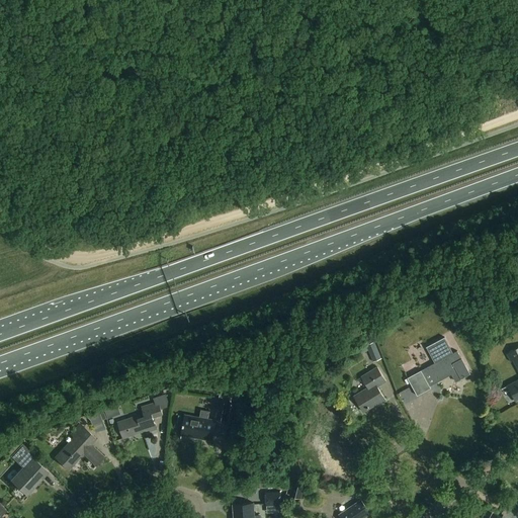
[(407,318),(409,323),(421,317),(419,312),(407,318)]
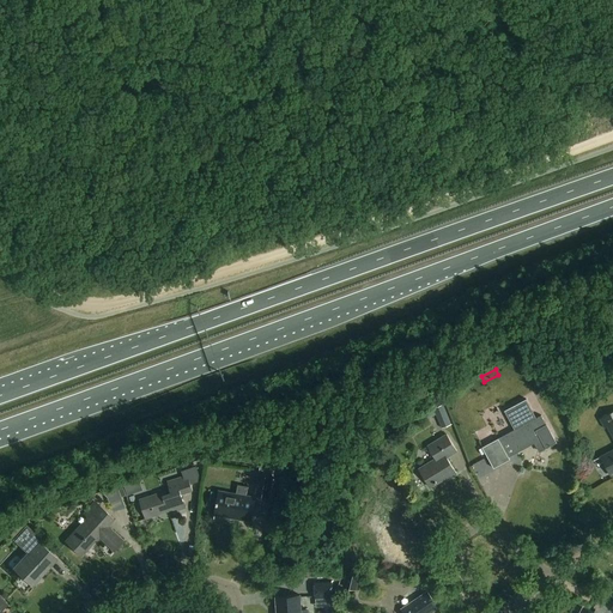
[(445,405),(435,408),(443,429),(454,424),(445,405)]
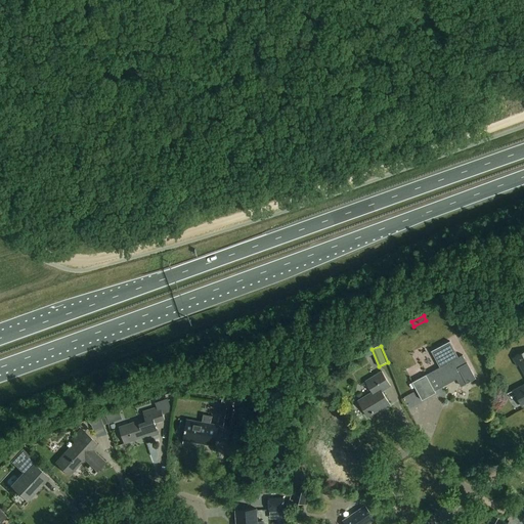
[(369,350),(363,354),(365,358),(373,354),(369,350)]
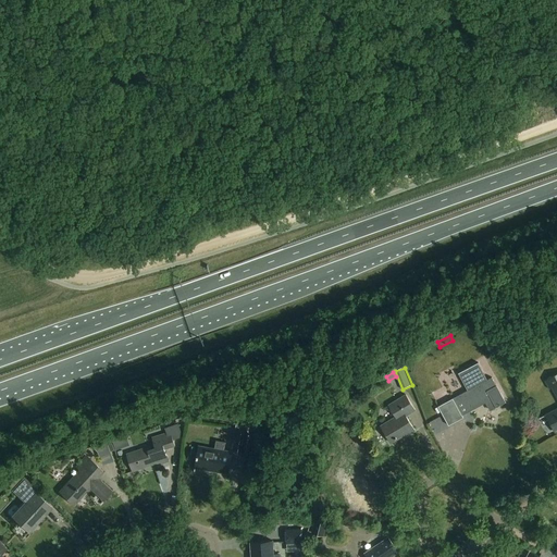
[(556,374),(546,381),(549,388),(553,387),(556,396),(556,408),(546,415),(556,432),(556,431),(556,374)]
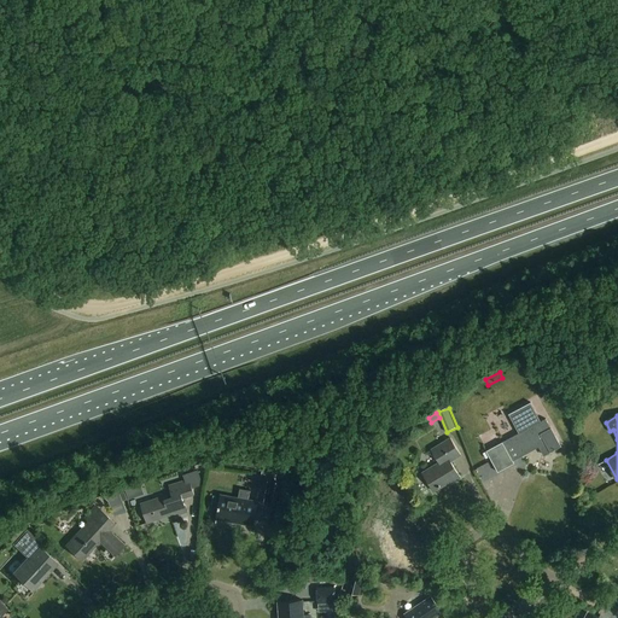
[(502,442),(487,450),(497,470),(512,461),(522,456),(525,454),(524,452),(537,444),(543,456),(551,453),(560,447),(546,419),(541,421),(518,433),(502,442)]
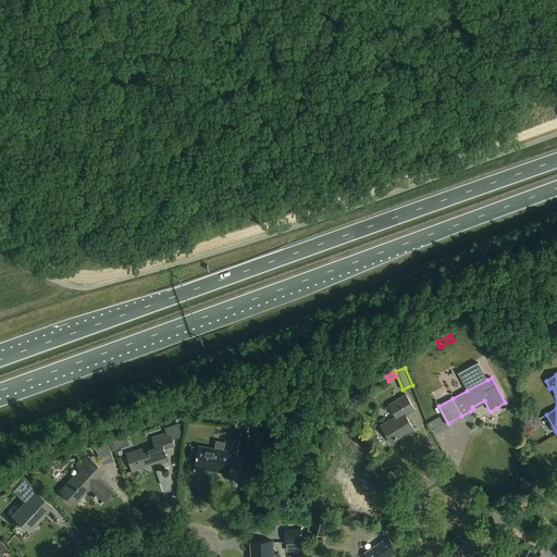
[(416,410),(406,395),(388,406),(396,417),(381,426),(390,442),(405,433),(407,435),(415,431),(406,416),(416,410)]
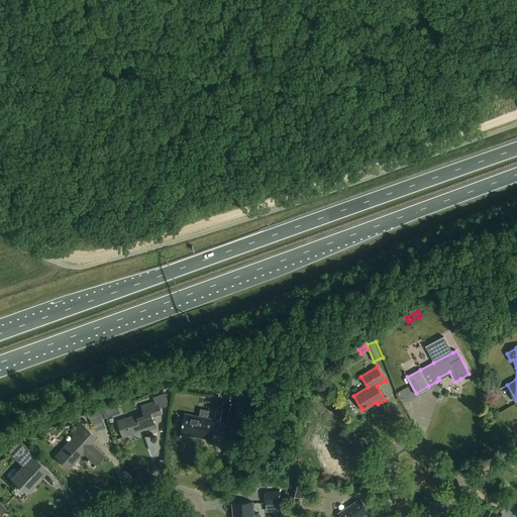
[(166,393),(162,395),(153,397),(156,402),(141,407),(143,413),(117,421),(123,438),(148,429),(149,431),(157,429),(152,417),(163,414),(161,408),(170,405),(166,393)]
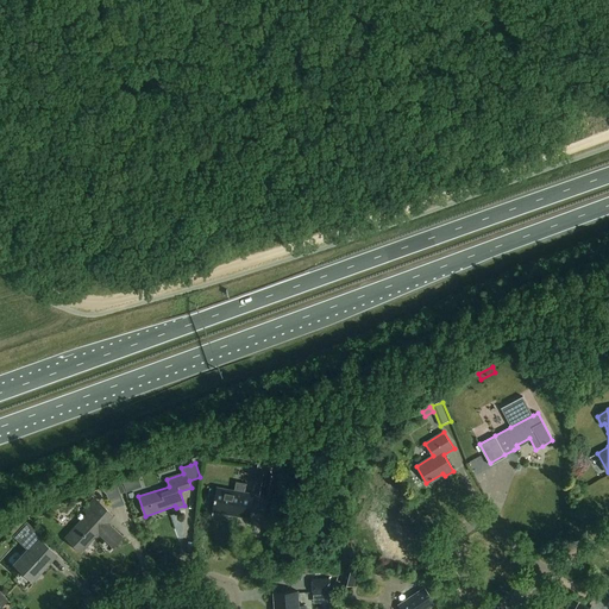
[(271,472),(258,470),(256,476),(255,485),(269,488),(270,479),(271,472)]
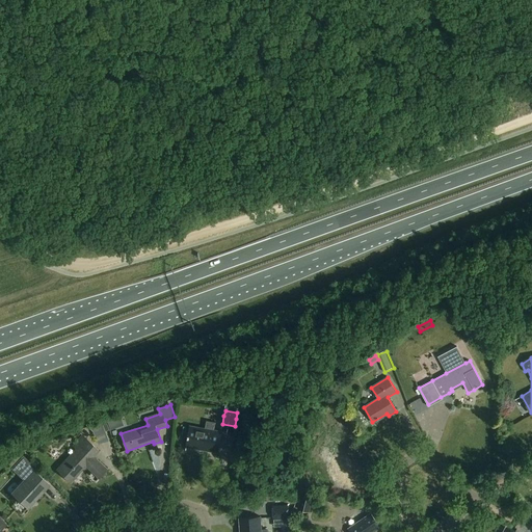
[(114,420),(108,422),(111,430),(117,428),(114,420)]
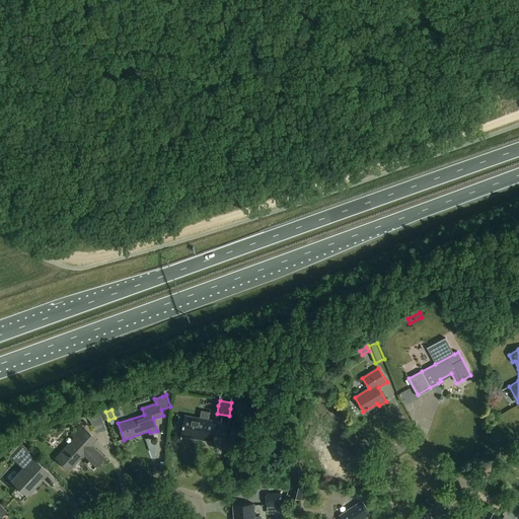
[(217,421),(209,420),(210,413),(202,411),(201,418),(186,416),(181,436),(213,442),(217,421)]
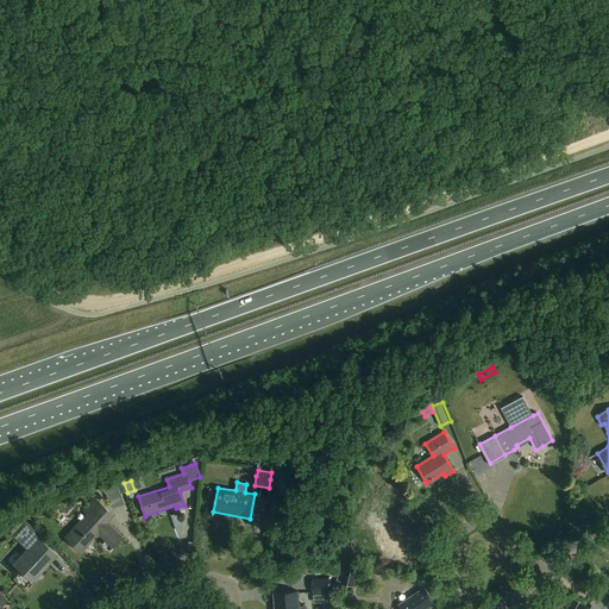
[(117,484),(100,489),(102,490),(106,494),(107,497),(120,491),(118,485),(117,484)]
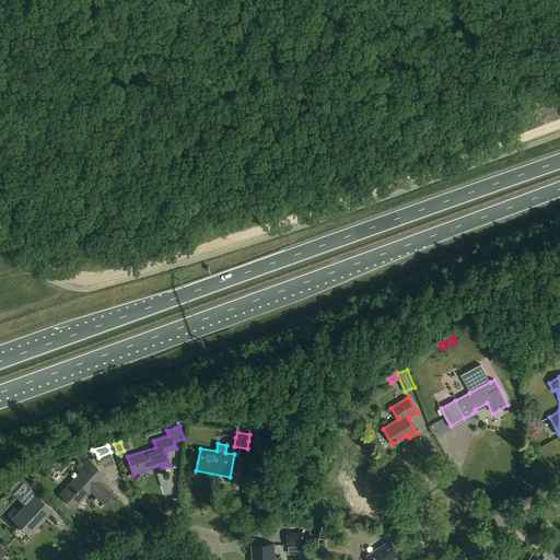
[(104,475),(88,459),(78,470),(80,474),(60,496),(74,508),(91,490),(105,503),(113,494),(98,481),(104,475)]
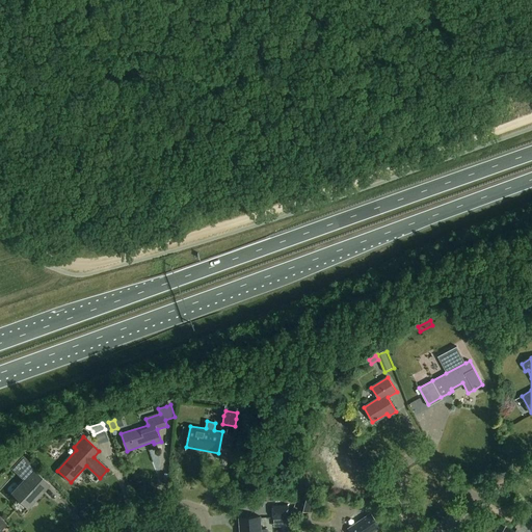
[(346,441),(331,447),(337,458),(334,459),(340,473),(334,475),(342,493),(343,496),(355,489),(348,473),(356,470),(349,453),(351,452),(346,441)]
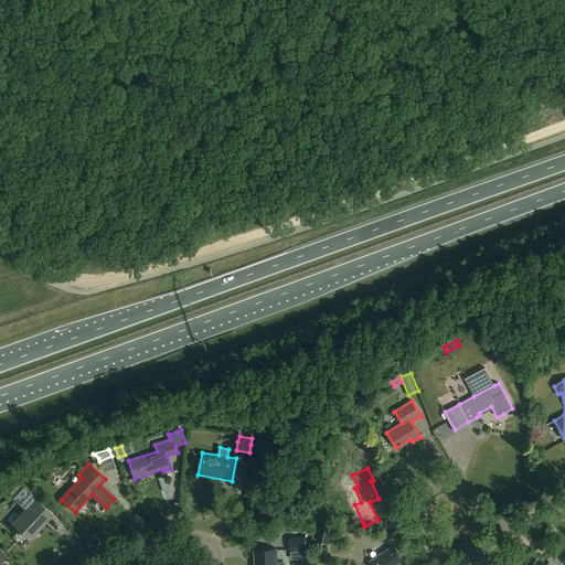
[(20,529),(12,537),(22,546),(38,531),(35,529),(43,521),(39,518),(44,511),(35,502),(16,522),(23,530),(22,531),(20,529)]
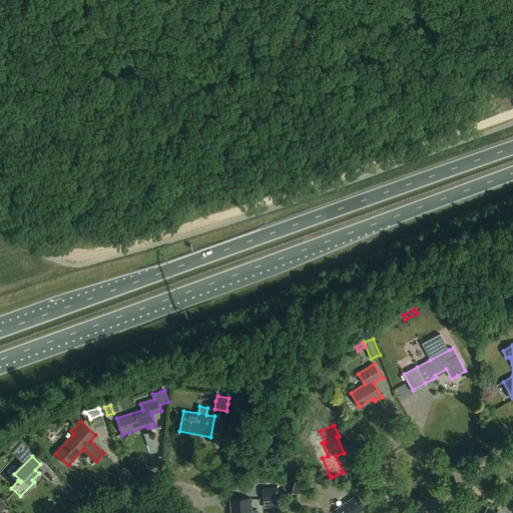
[(304,474),(292,471),(287,491),(299,494),(304,474)]
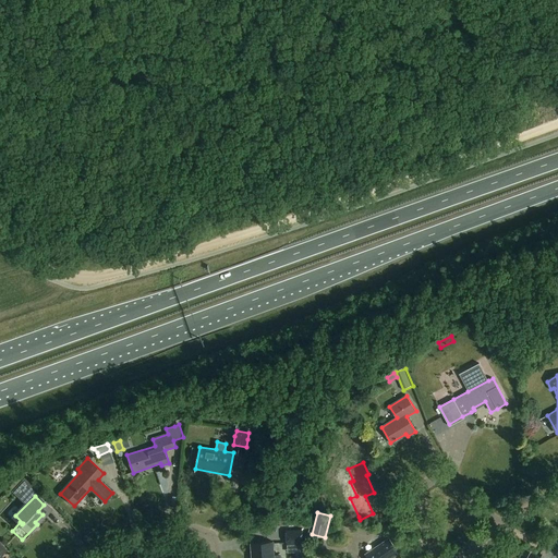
[(302,530),(287,531),(288,545),(302,544),(302,530)]
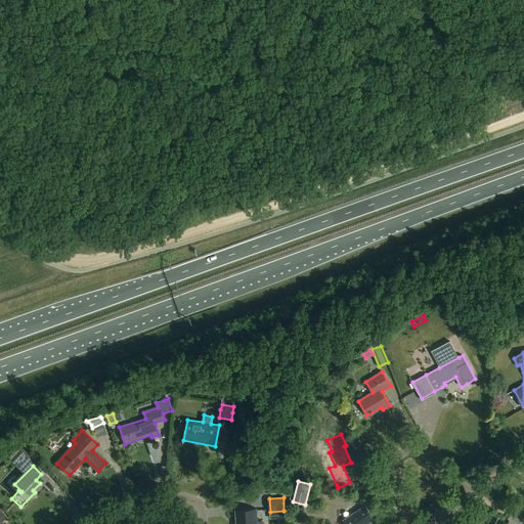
[(367,523),(375,519),(365,507),(344,521),(345,523),(367,523)]
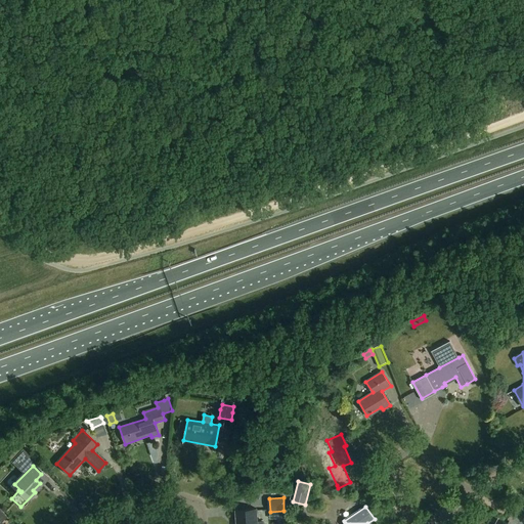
[(238,511),(237,511),(237,523),(264,523),(264,522),(258,523),(257,509),(238,511)]
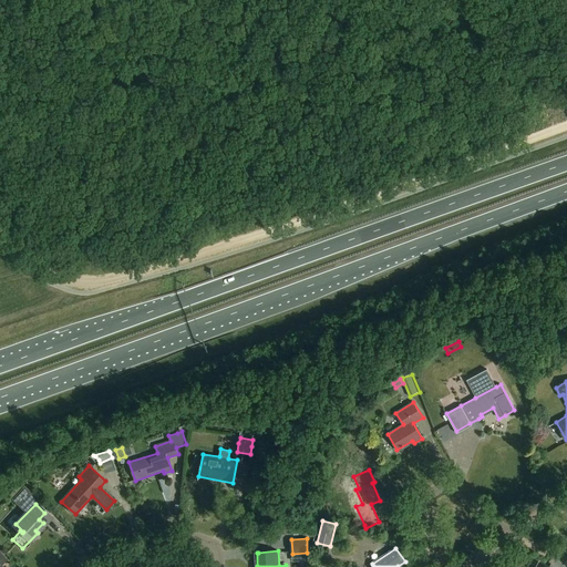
[(556,550),(549,563),(552,564),(549,566),(539,562),(536,566),(565,566),(566,564),(566,562),(563,560),(565,556),(556,550)]
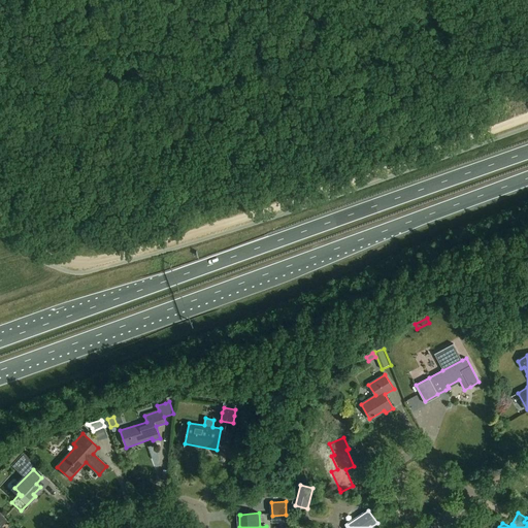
[(302,527),(312,527),(315,525),(293,518),(291,524),(302,527)]
